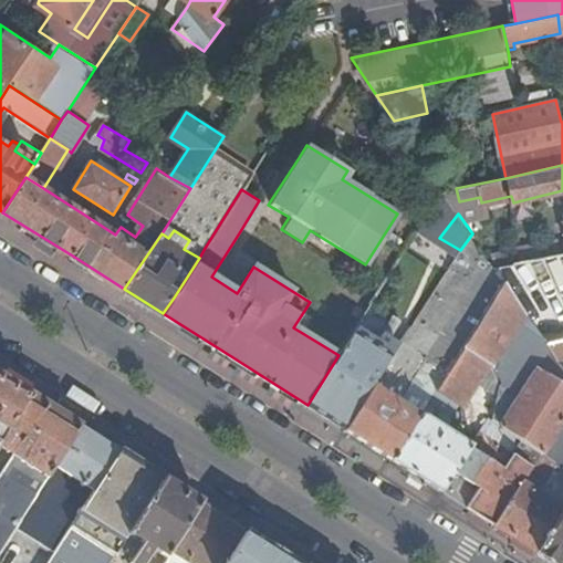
[(346,429),(392,457),(428,400),(437,388),(506,282),(494,267),(483,249),(472,233),(460,250),(451,267),(460,272),(416,341),(406,336),(393,355),(389,363),(402,371),(388,392),(376,384),(346,429)]
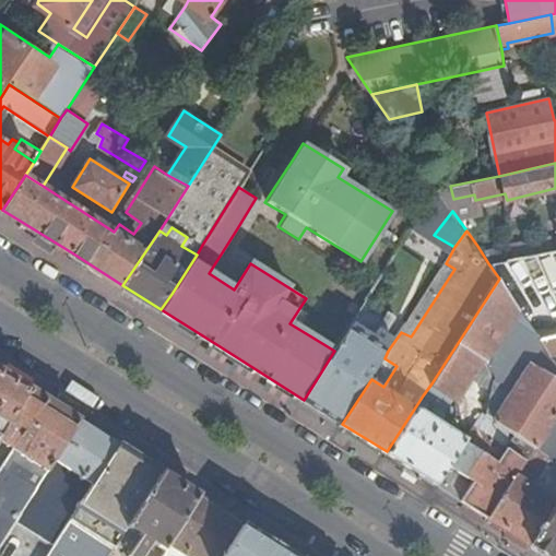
[(488,263),(508,258),(505,239),(477,246),(488,263)]
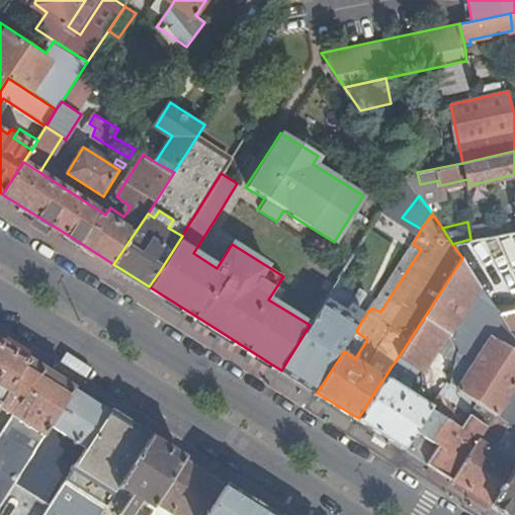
[(477,277),(498,273),(514,269),(514,230),(470,239),(452,244),(462,258),(477,277)]
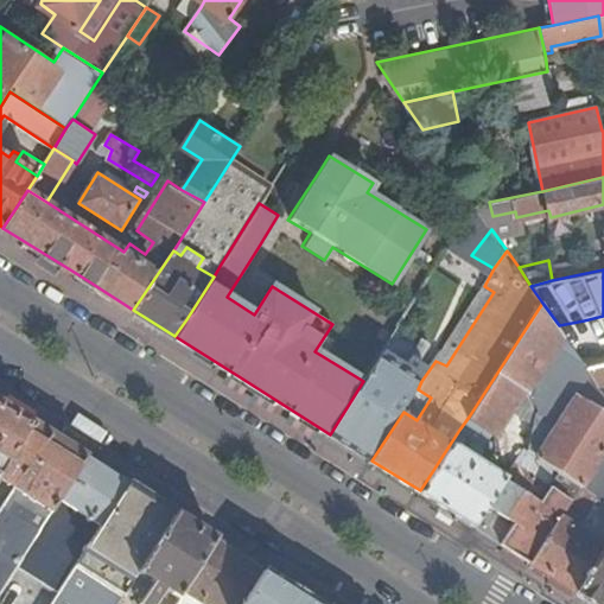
[(542,303),(469,417),(496,434),(514,407),(525,388),(528,390),(529,388),(565,335),(559,325),(542,303)]
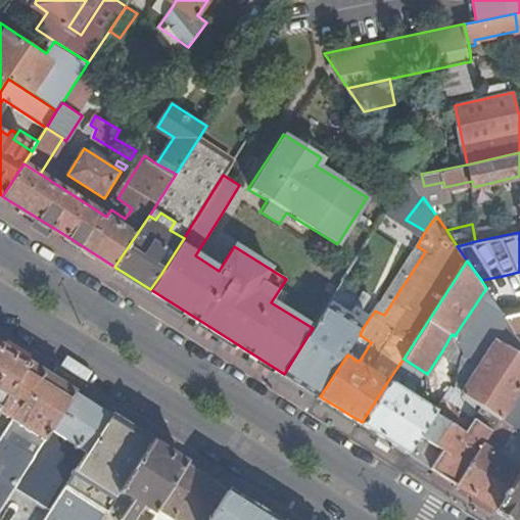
[(512,313),(519,312),(519,272),(503,276),(512,313)]
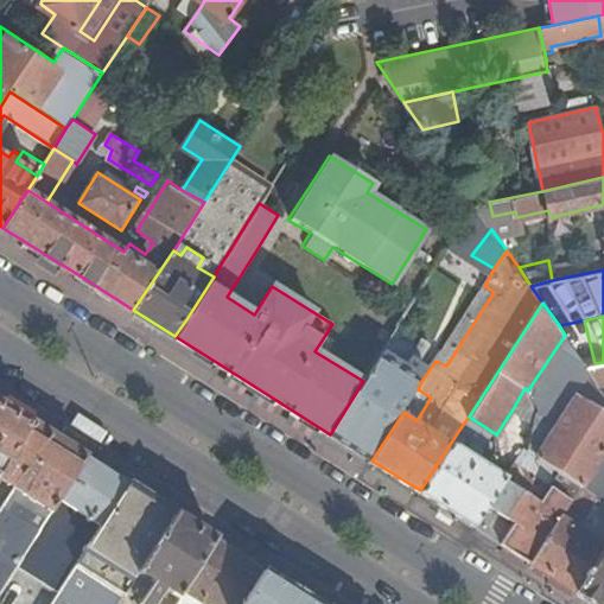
[(534,421),(528,451),(538,457),(591,374),(586,366),(565,335),(529,388),(536,401),(538,411),(534,421)]
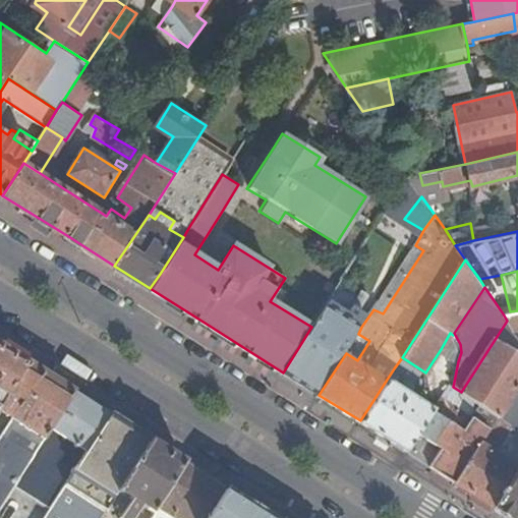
[(283,372),(319,395),(346,353),(358,334),(361,327),(326,304),(311,327),(283,372)]
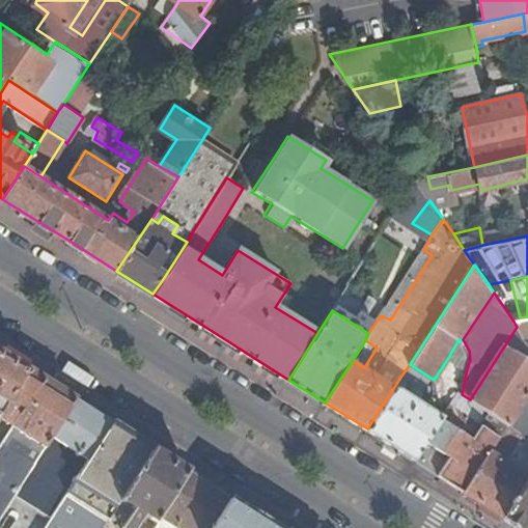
[(517,327),(524,336),(527,335),(527,316),(520,317),(512,320),(517,327)]
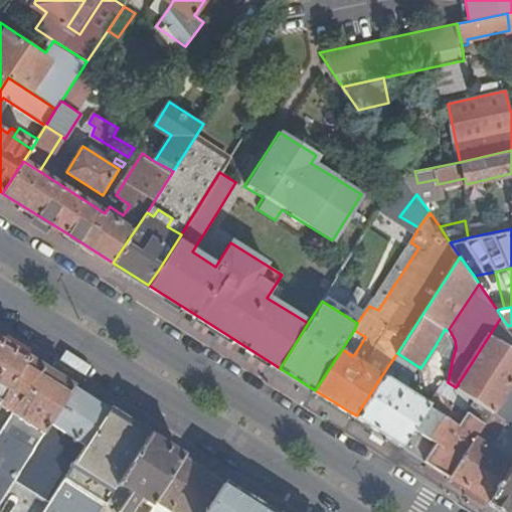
[(506,511),(511,511),(511,458),(497,452),(476,442),(485,422),(469,411),(476,399),(493,410),(511,377),(511,332),(508,326),(501,317),(456,387),(448,382),(443,379),(428,403),(404,387),(409,377),(389,364),(356,415),(423,459),(469,488),(506,511)]
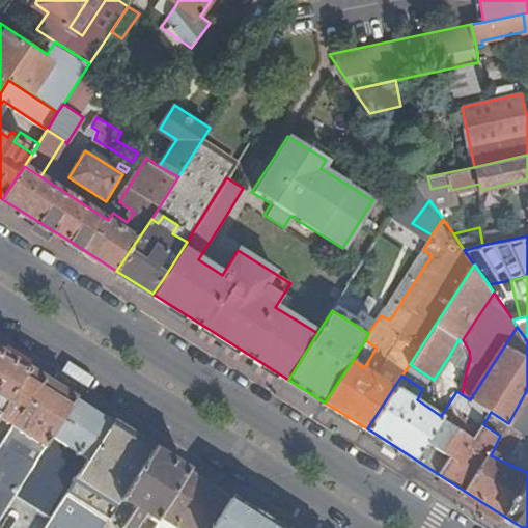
[(449,356),(467,368),(470,359),(469,351),(463,339),(462,341),(459,339),(449,356)]
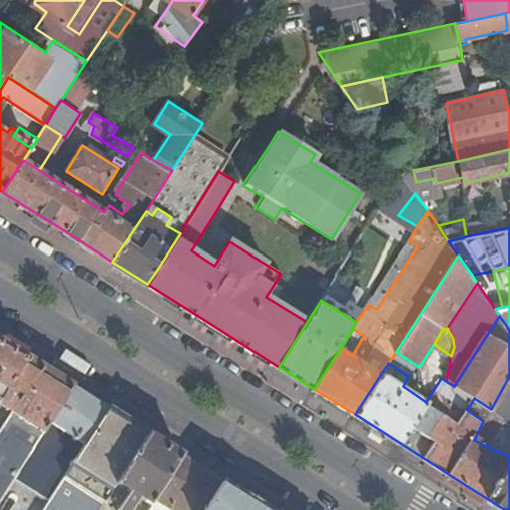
[(353,329),(341,348),(352,355),(364,336),(353,329)]
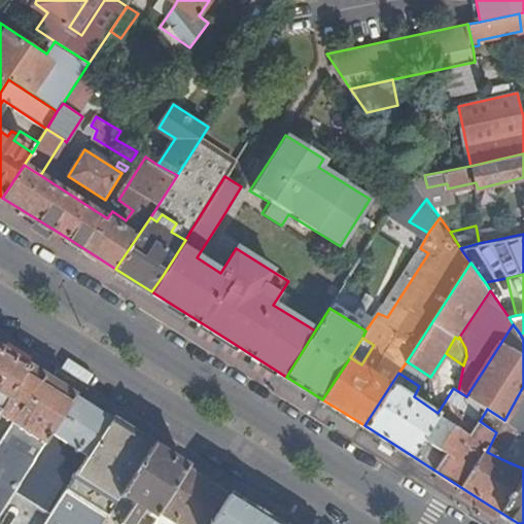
[(0,411),(29,365),(0,347),(0,411)]
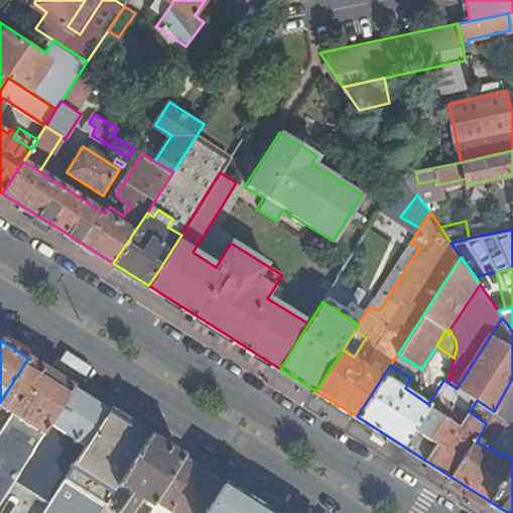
[(73,387),(28,358),(0,402),(0,403),(13,412),(0,432),(0,503),(15,479),(24,464),(30,454),(40,438),(41,436),(51,421),(73,387)]
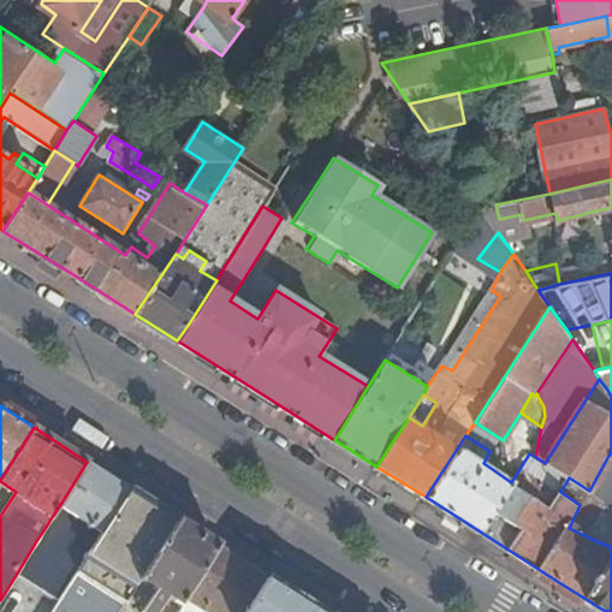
[(611,451),(589,491),(580,505),(569,528),(594,540),(611,547),(611,451)]
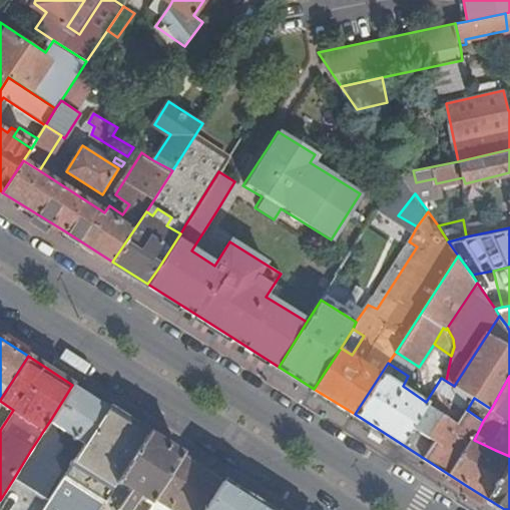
[(108,407),(72,385),(51,419),(86,441),(108,407)]
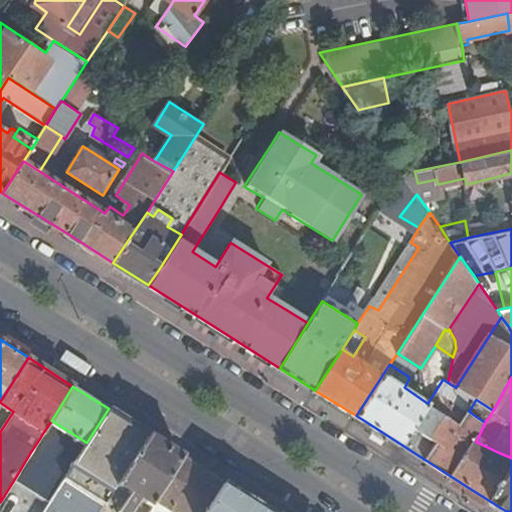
[(150,435),(109,408),(87,443),(76,459),(76,460),(66,476),(60,486),(24,463),(15,478),(50,500),(43,511),(101,511),(120,482),(150,435)]
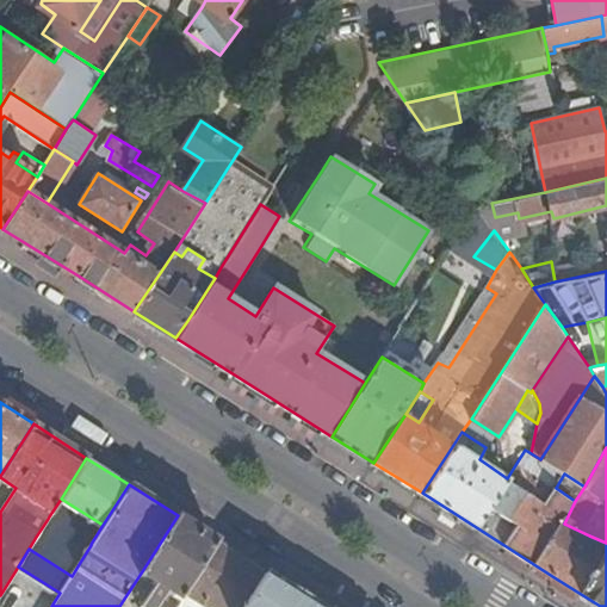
[(103,525),(61,499),(49,516),(91,544),(103,525)]
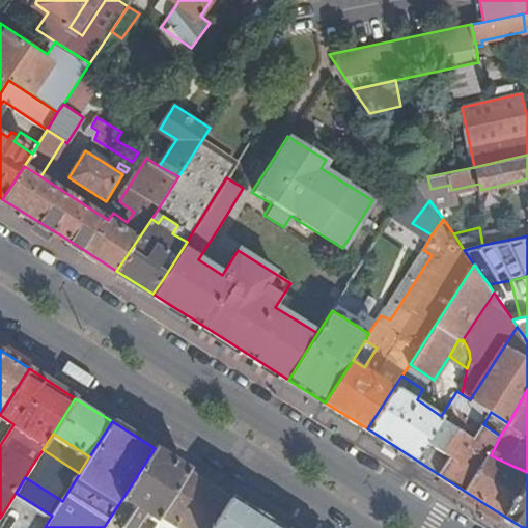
[(159,520),(190,470),(155,448),(123,497),(137,506),(124,526),(127,527),(136,527),(147,511),(159,520)]
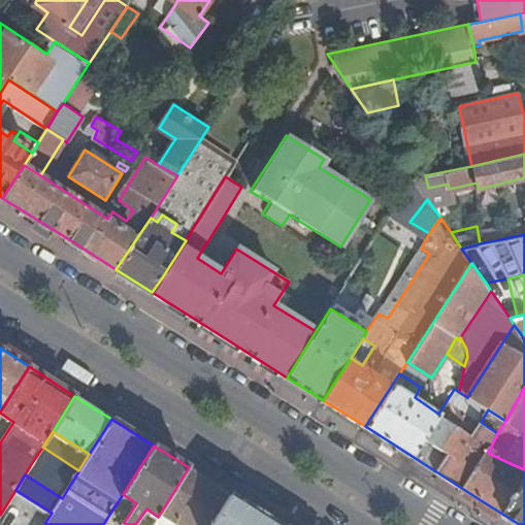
[(31,464),(68,488),(78,471),(41,449),(31,464)]
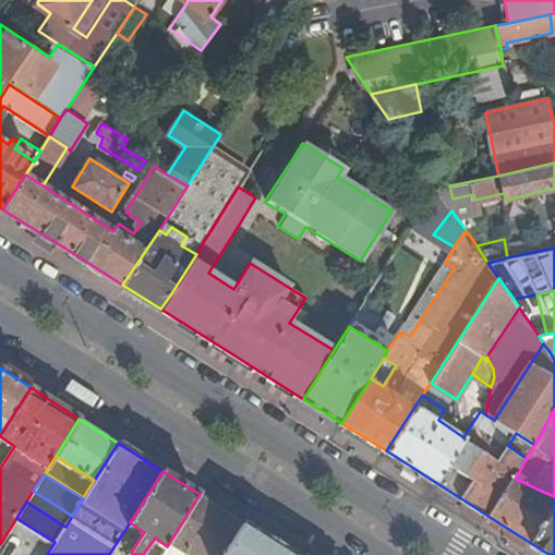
[(33,491),(26,502),(65,527),(72,516),(33,491)]
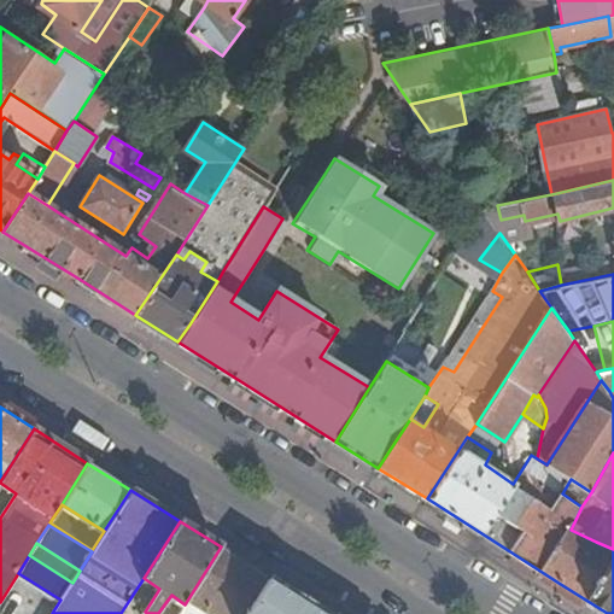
[(247,613),(270,578),(221,547),(185,604),(177,613),(247,613)]
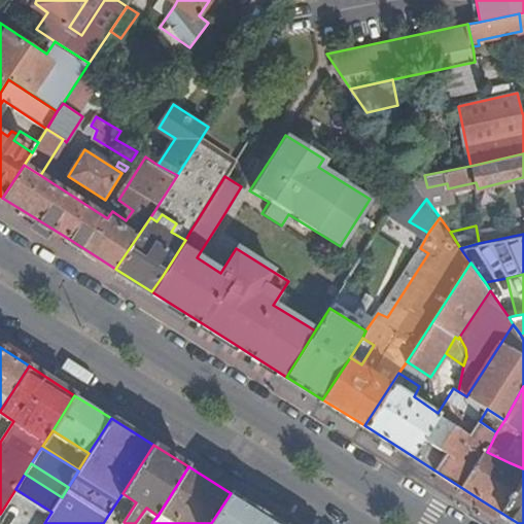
[(279,523),(247,503),(231,493),(211,523),(279,523)]
